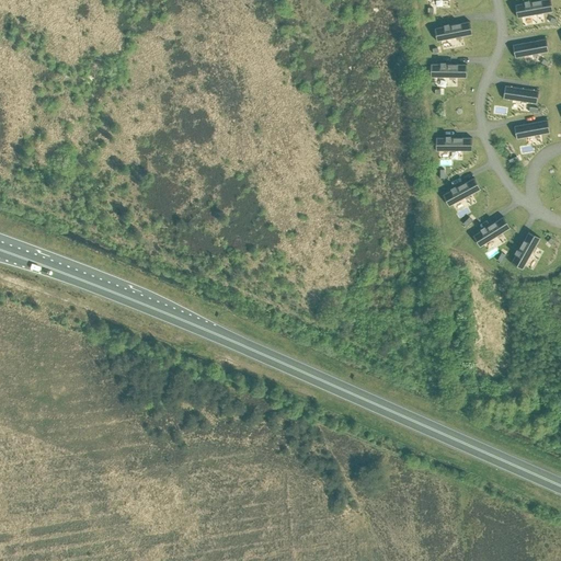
[(549,0),(540,0),(517,4),(519,18),(551,12),(549,0)]
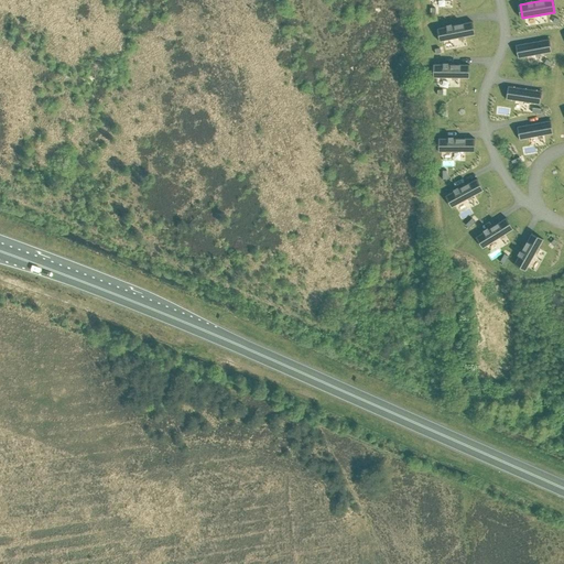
[(470,22),(438,28),(441,41),(474,35),(470,22)]
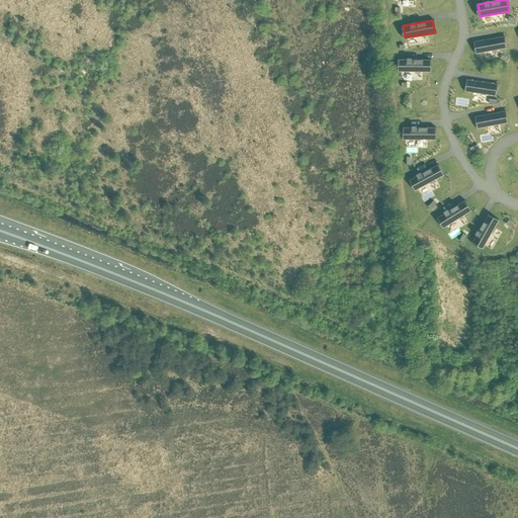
[(503,35),(475,40),(478,54),(505,49),(503,35)]
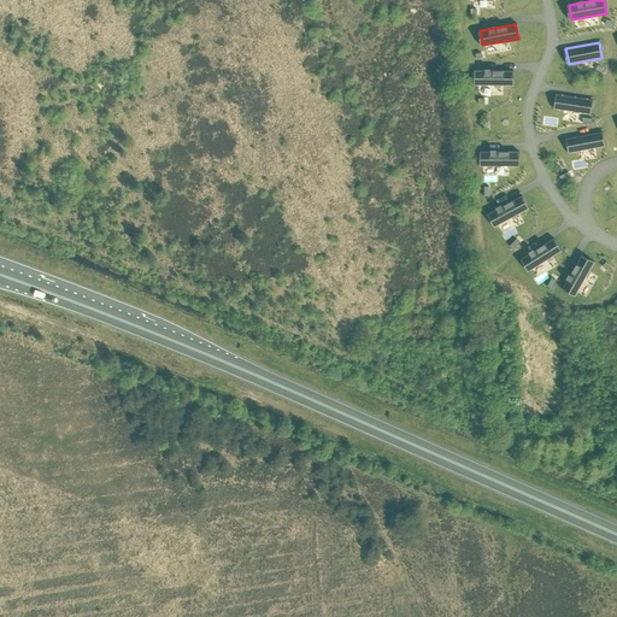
[(476,70),(476,84),(512,86),(512,71),(476,70)]
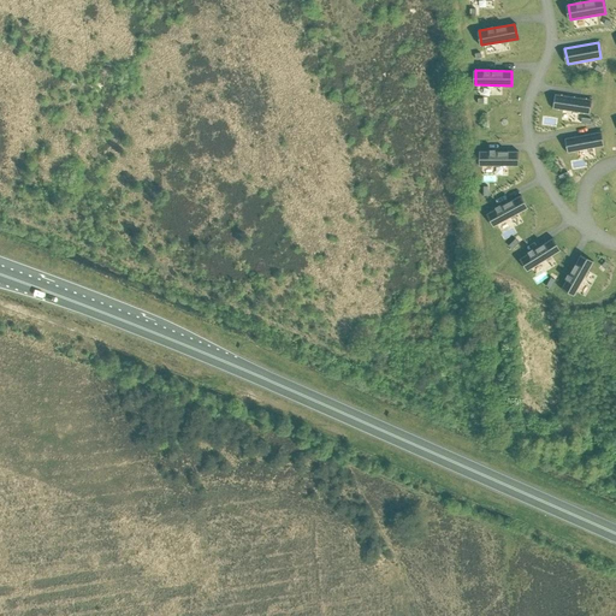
[(557,94),(555,108),(588,113),(590,99),(557,94)]
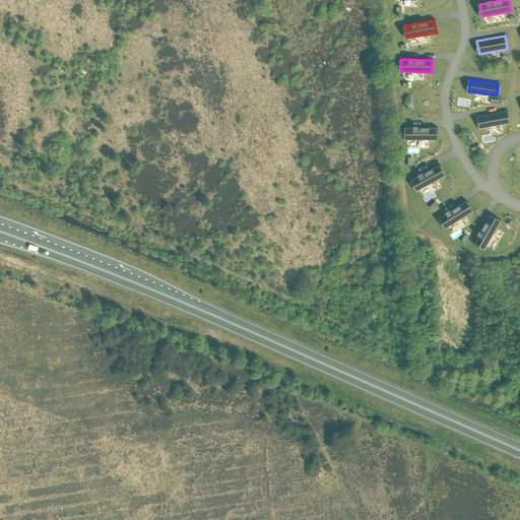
[(506,111),(478,116),(480,129),(509,124),(506,111)]
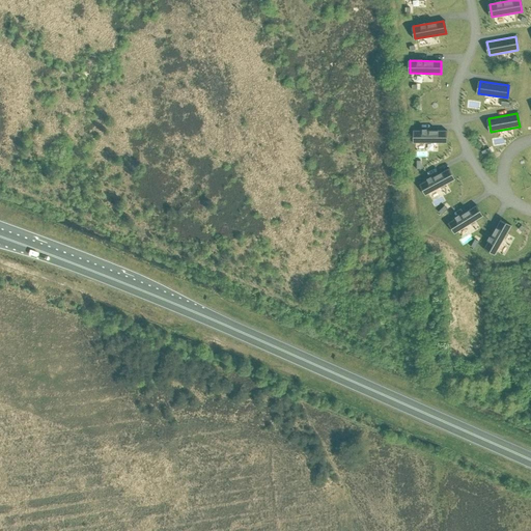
[(415,131),(415,143),(445,143),(445,131),(415,131)]
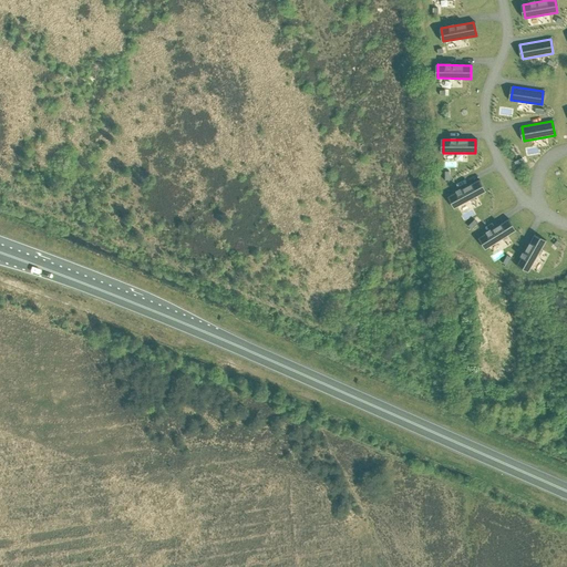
[(478,181),(449,196),(455,208),(485,192),(478,181)]
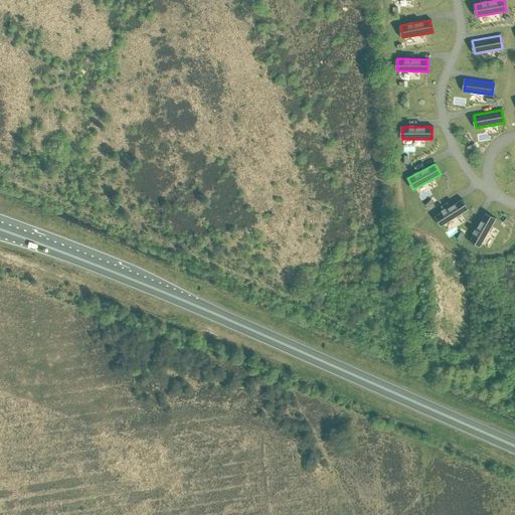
[(431,199),(424,205),(428,208),(435,202),(431,199)]
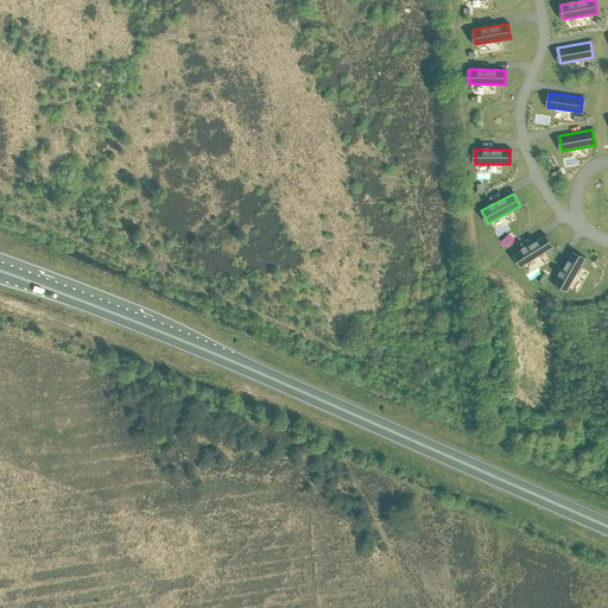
[(544,235),(514,254),(521,266),(552,248),(544,235)]
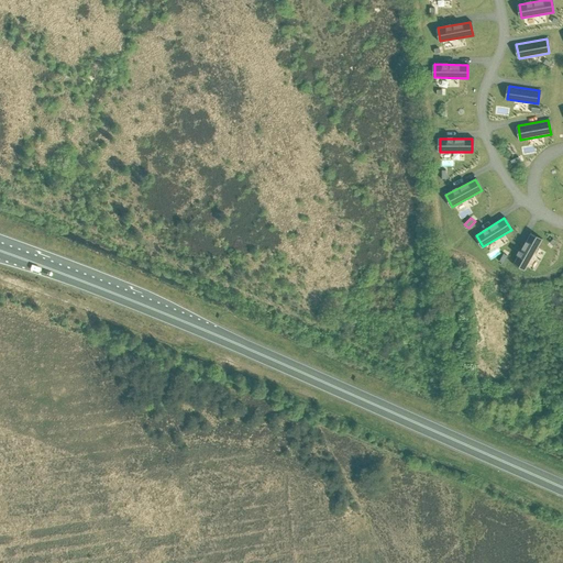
[(530,233),(514,262),(526,268),(542,240),(530,233)]
